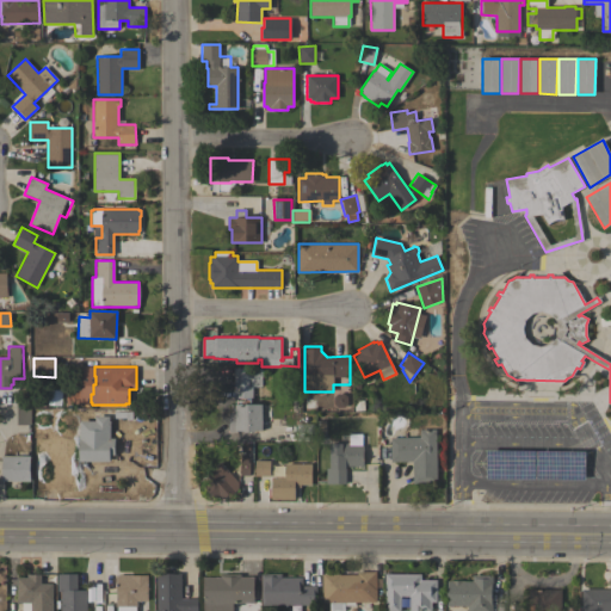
[(234,368),(261,368),(261,387),(252,387),(252,397),(251,397),(251,405),(261,405),(261,431),(235,431),(235,432),(228,432),(228,414),(230,414),(230,405),(236,405),(236,401),(241,401),(241,399),(234,399),(234,368)]
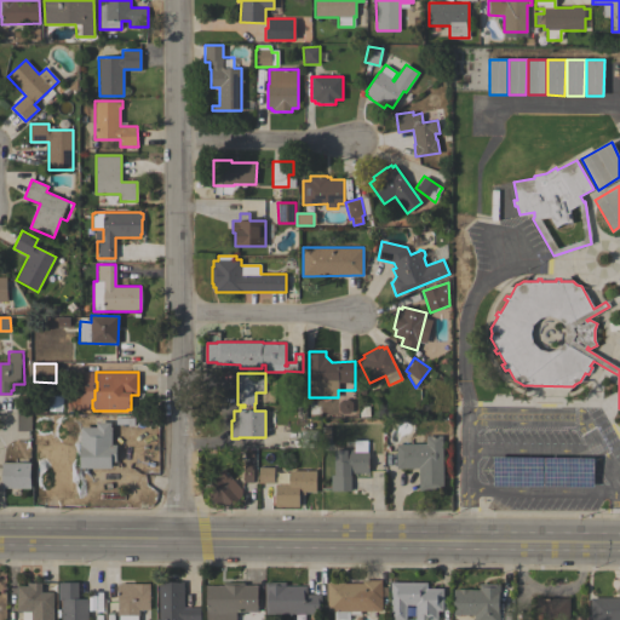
[(16,412),(30,412),(30,430),(16,431),(16,412)]
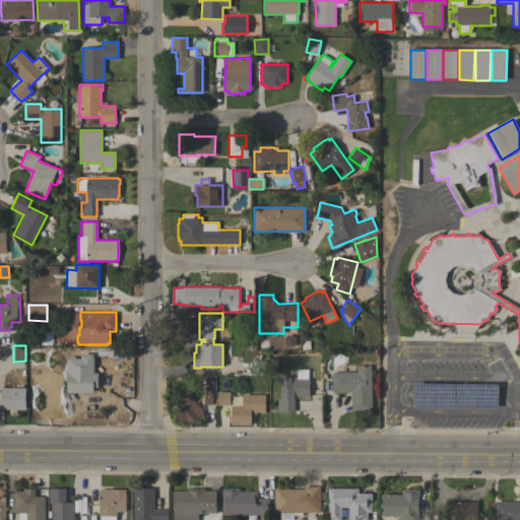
[(67,392),(67,358),(80,359),(80,354),(92,354),(92,359),(93,359),(93,373),(98,373),(98,387),(92,387),(92,393),(67,392)]
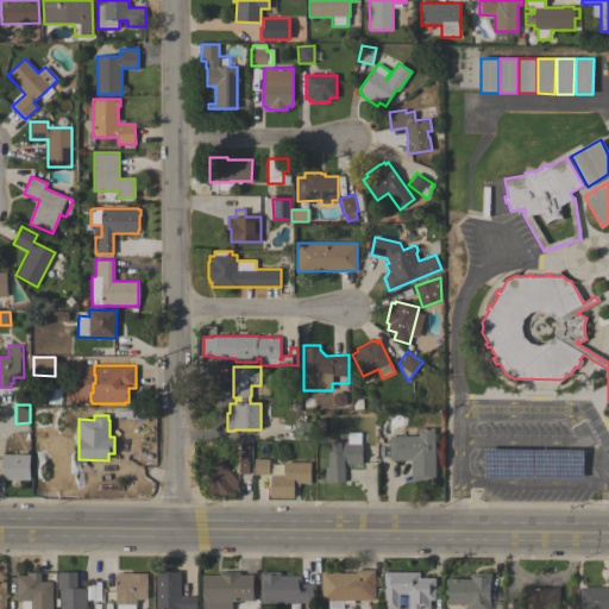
[(313,422),(313,440),(295,440),(295,422),(313,422)]
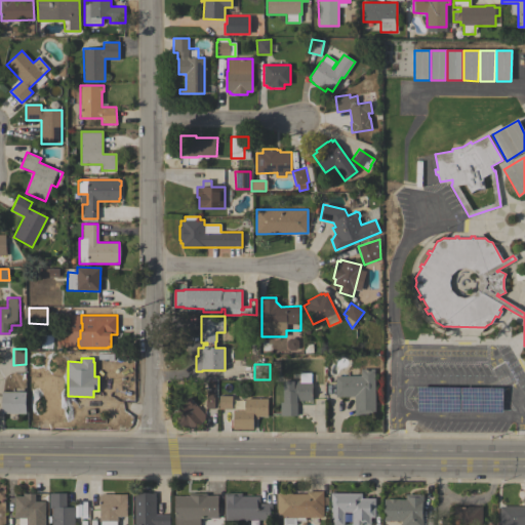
[(374,369),(375,415),(355,415),(354,396),(335,397),(335,376),(360,375),(360,369),(374,369)]
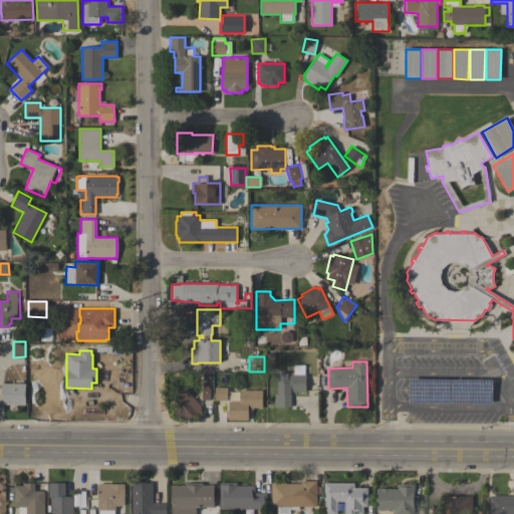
[(305,393),(290,393),(290,407),(274,407),(274,394),(277,394),(277,372),(293,372),(293,365),(304,365),(304,374),(305,374),(305,393)]
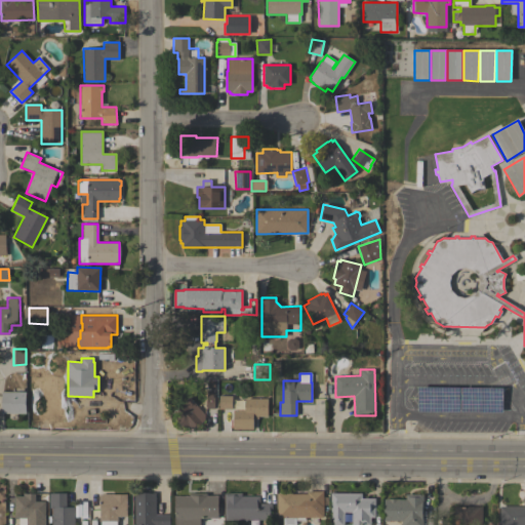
[(501,412),(501,388),(416,387),(416,411),(501,412)]
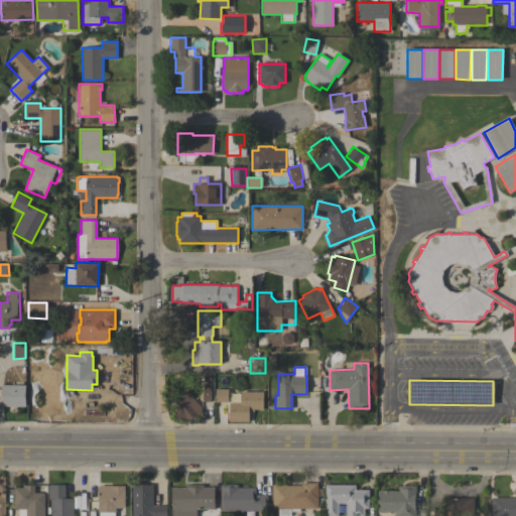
[(211,402),(203,402),(203,384),(211,384),(211,402)]
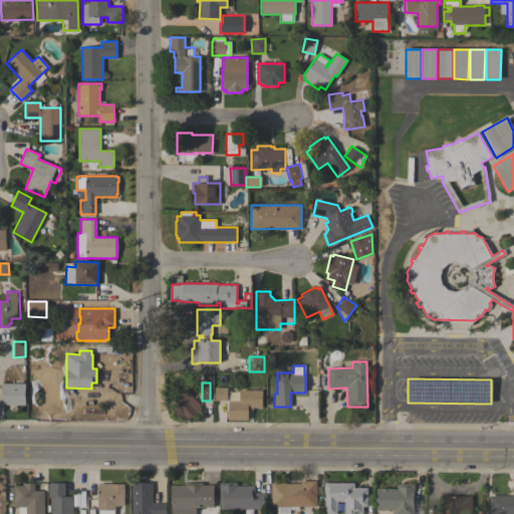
[(25,383),(25,405),(1,405),(1,383),(25,383)]
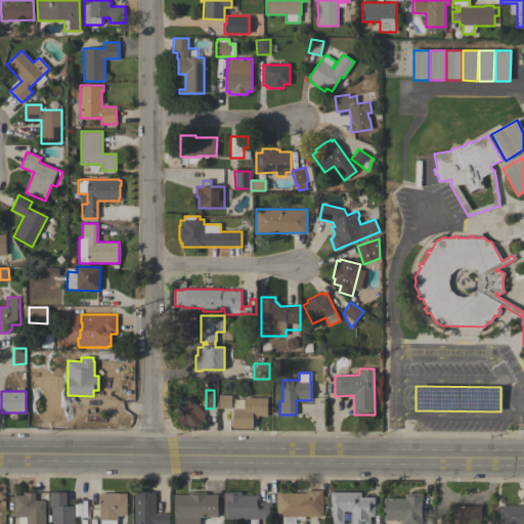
[(219,408),(219,395),(231,395),(231,408),(219,408)]
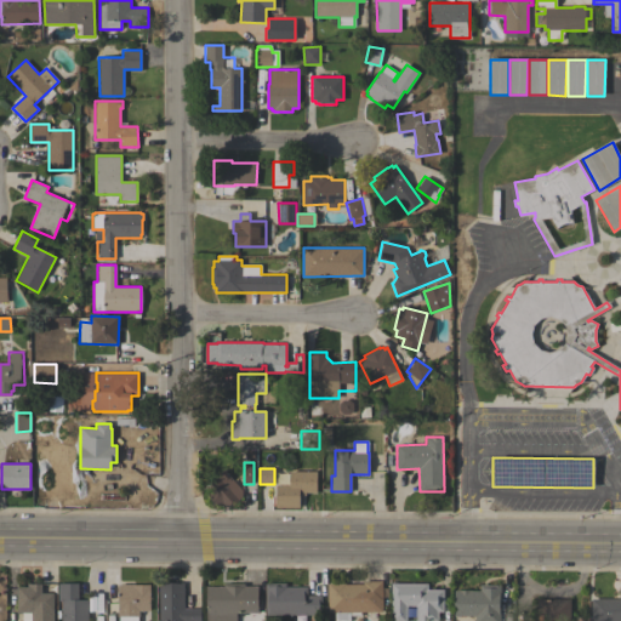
[(243,490),(241,497),(238,501),(239,502),(237,505),(235,503),(233,506),(231,503),(227,507),(224,503),(222,506),(221,505),(217,508),(206,496),(212,490),(208,484),(223,469),(243,490)]
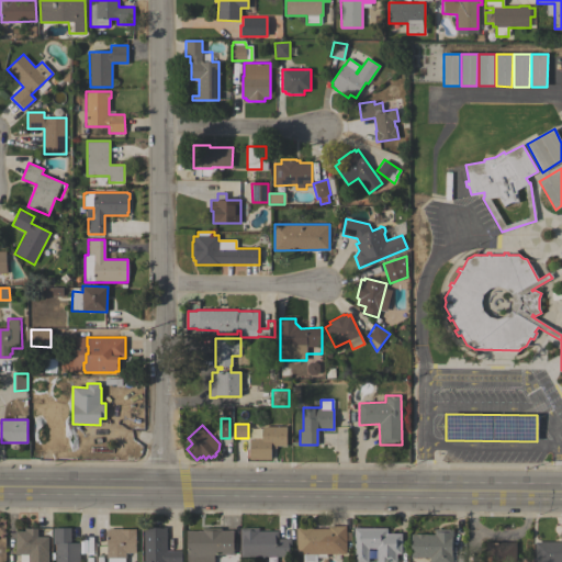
[(271,439),(271,459),(249,459),(249,439),(271,439)]
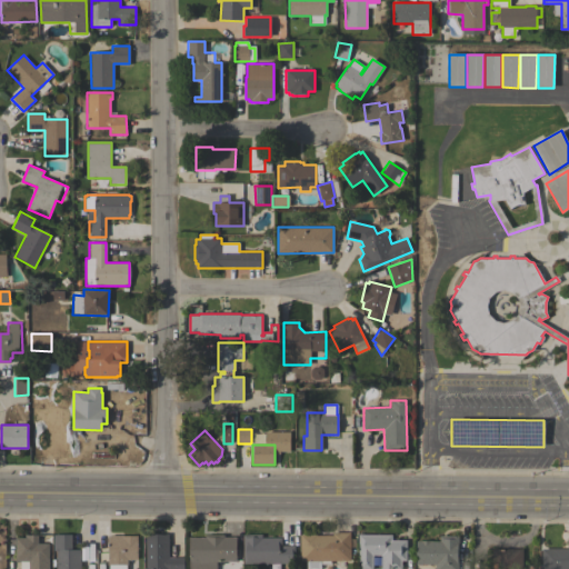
[(337,561),(330,561),(330,565),(320,565),(321,561),(300,561),(300,535),(318,535),(318,536),(332,536),(332,532),(350,532),(350,537),(357,537),(357,550),(350,550),(350,551),(337,551),(337,561)]
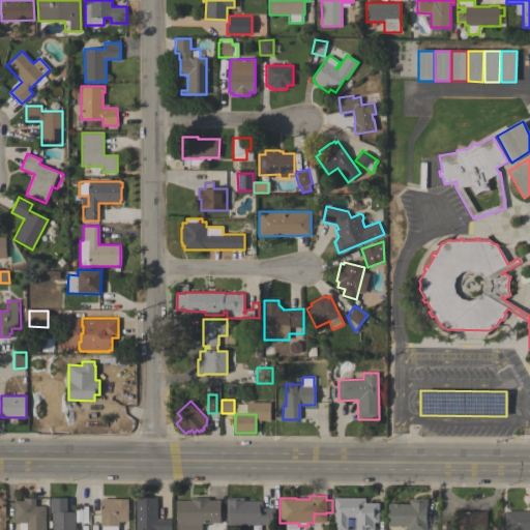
[(136,529),(136,497),(157,497),(157,520),(171,520),(171,529),(136,529)]
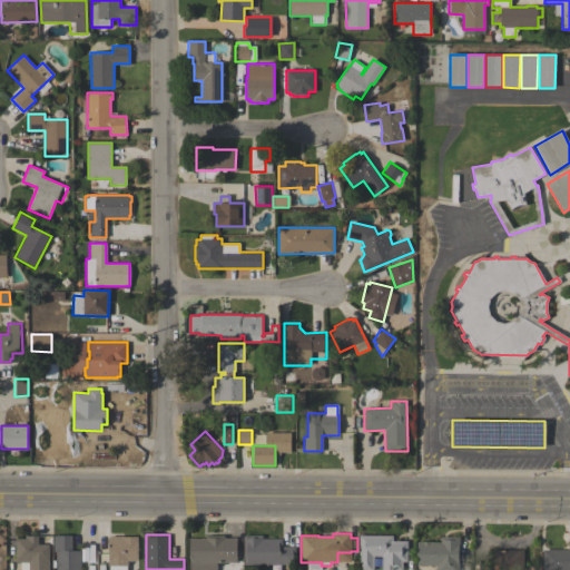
[(48,569),(43,569),(36,569),(21,569),(21,562),(18,562),(18,560),(15,560),(16,539),(25,539),(25,536),(38,536),(38,544),(49,544),(48,569)]
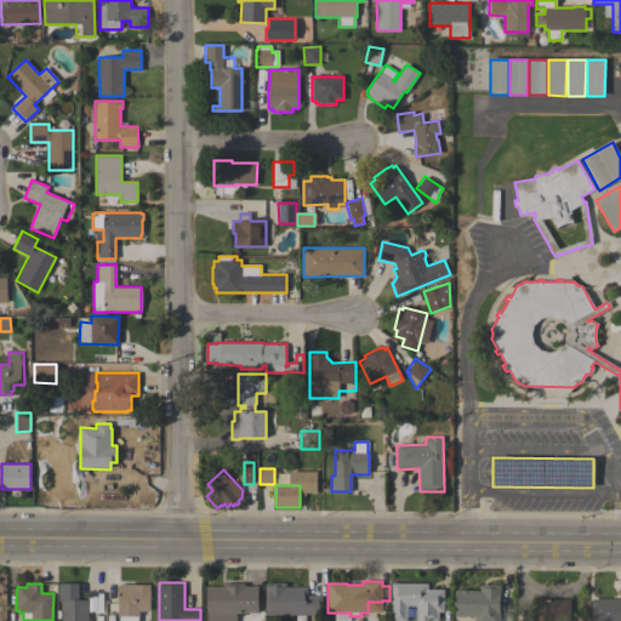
[(62,620),(62,600),(58,600),(58,584),(78,584),(78,599),(87,599),(87,620),(62,620)]
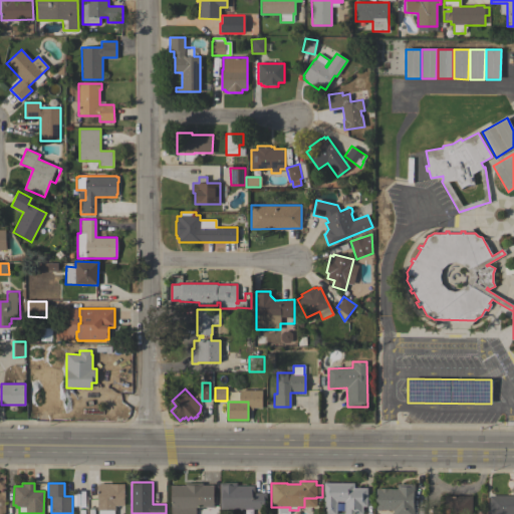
[(171,513),(171,486),(186,486),(186,483),(202,483),(202,485),(213,485),(214,507),(196,507),(196,513),(171,513)]
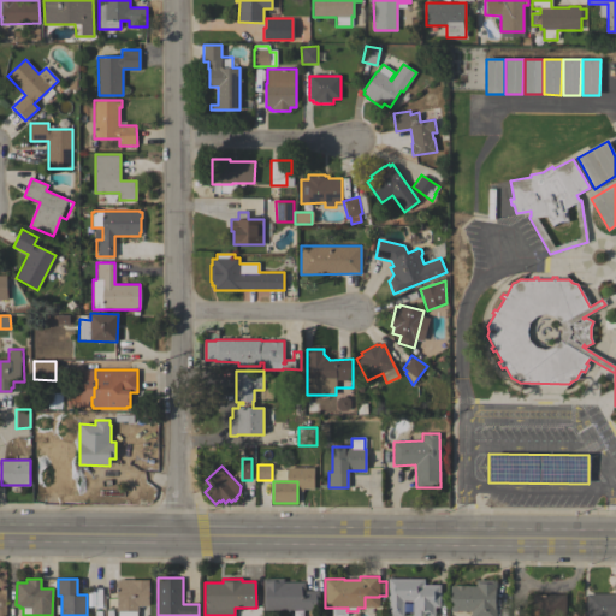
[(264,579),(283,579),(283,582),(304,582),(304,591),(319,591),(319,610),(264,610),(264,579)]
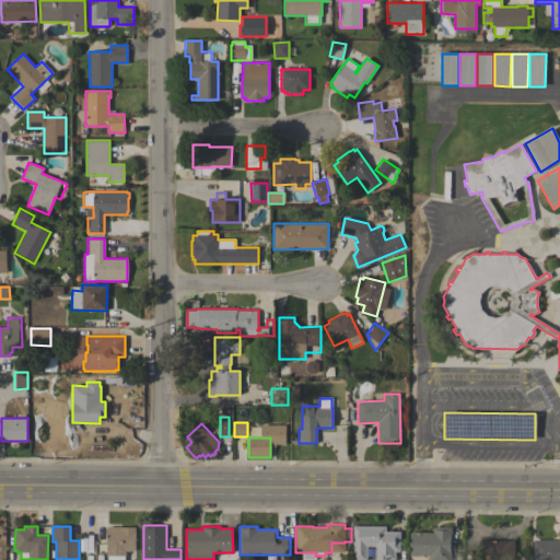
[(385,526),(385,532),(399,532),(399,552),(395,552),(395,559),(375,559),(375,547),(366,547),(366,559),(352,559),(353,526),(385,526)]
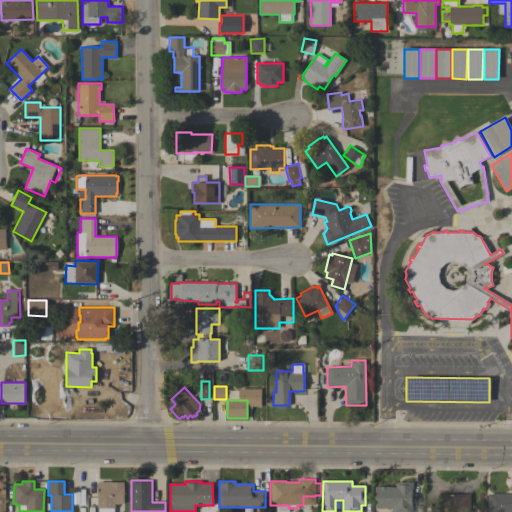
[(97,482),(123,482),(123,503),(114,503),(114,508),(97,508),(97,482)]
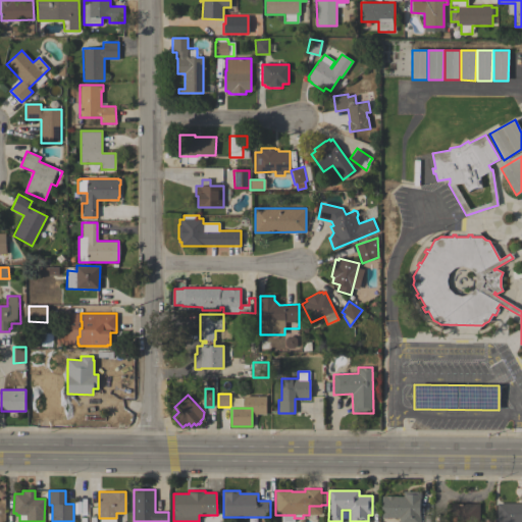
[(420,521),(399,521),(399,518),(381,518),(381,497),(403,497),(404,491),(421,491),(420,513),(420,521)]
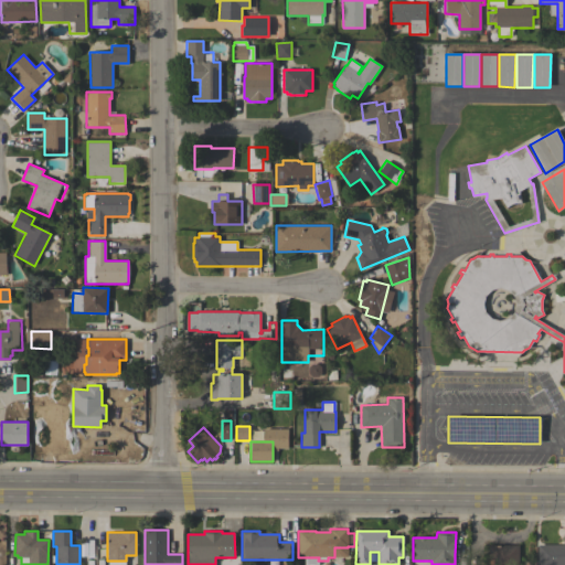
[(564,545),(564,533),(564,564),(537,564),(537,545),(564,545)]
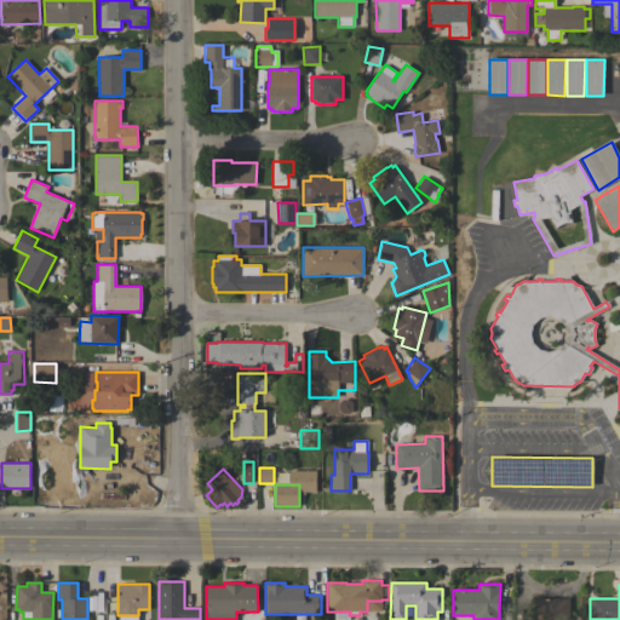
[(569,619),(541,619),(541,613),(537,613),(537,598),(569,598),(569,619)]
